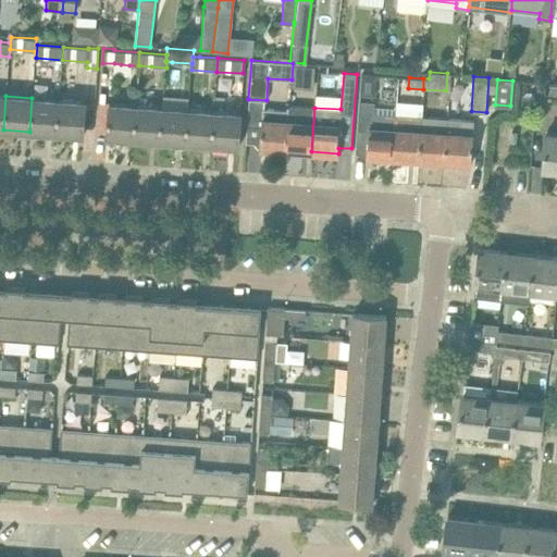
[(32,98),(29,132),(56,133),(58,99),(32,98)]
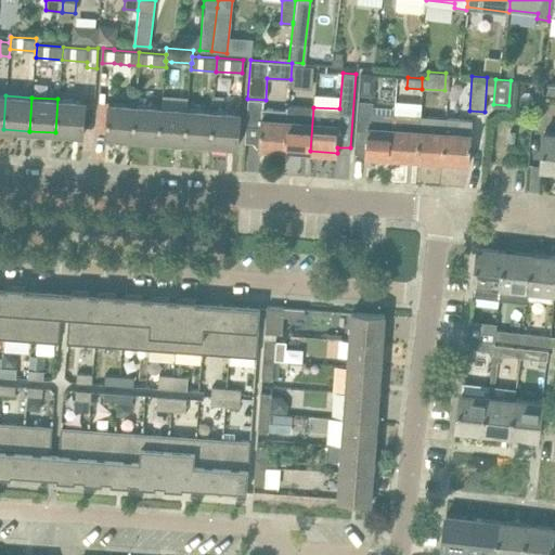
[(57,99),(55,132),(82,134),(85,101),(63,100),(57,99)]
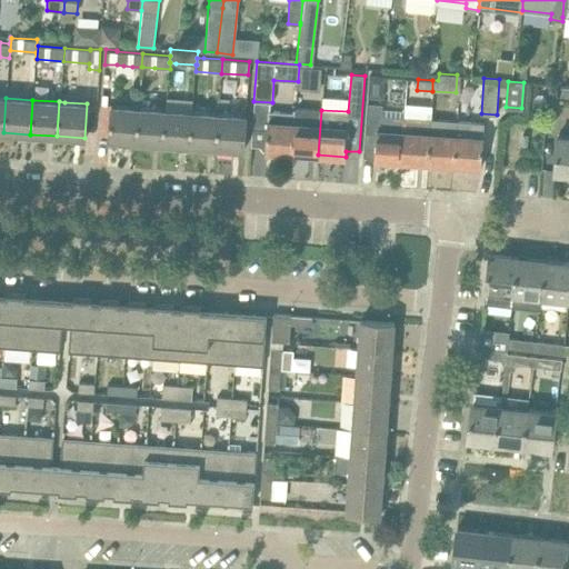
[(382,103),(367,102),(366,131),(377,132),(375,159),(401,161),(405,109),(381,108),(382,103)]
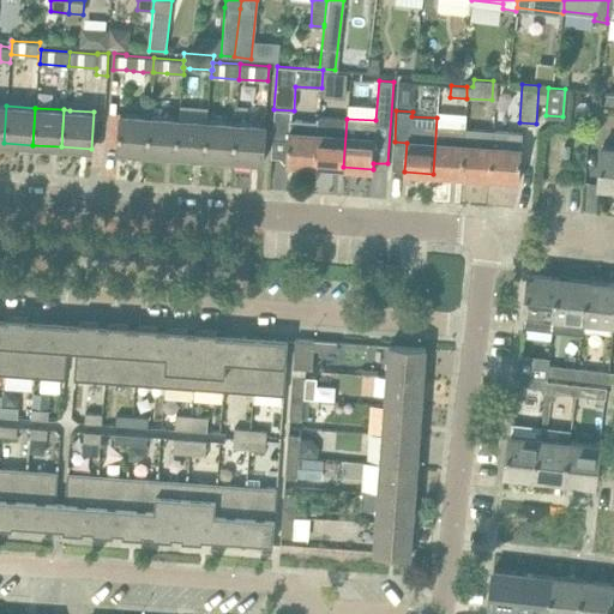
[(120,114),(118,151),(146,154),(149,116),(144,115),(120,114)]
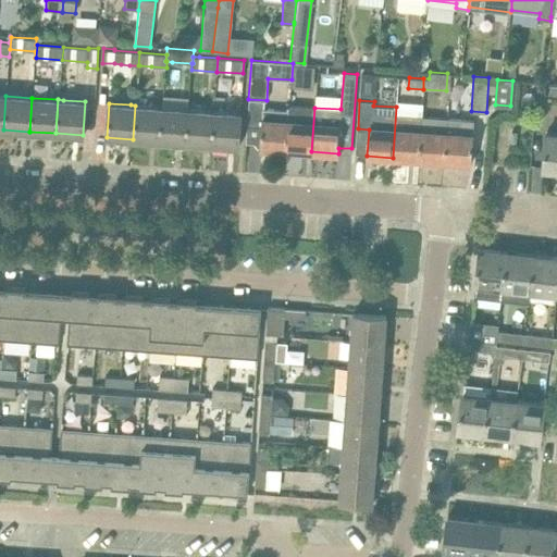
[(135,106),(133,139),(159,140),(161,107),(135,106)]
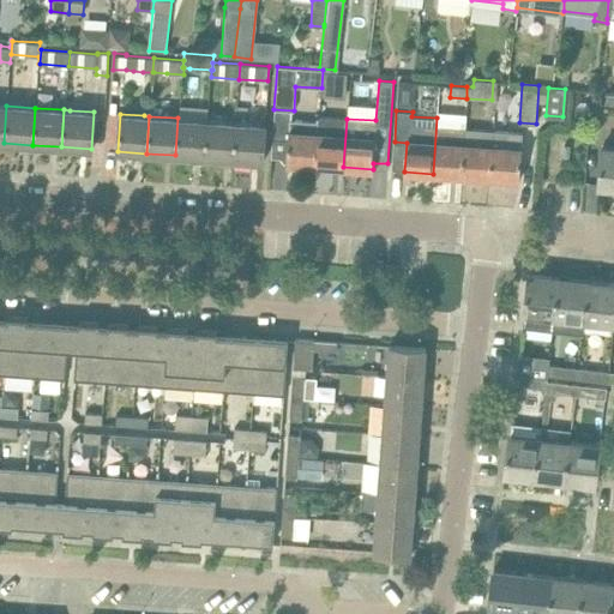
[(347,119),(319,116),(314,166),(343,167),(347,119)]
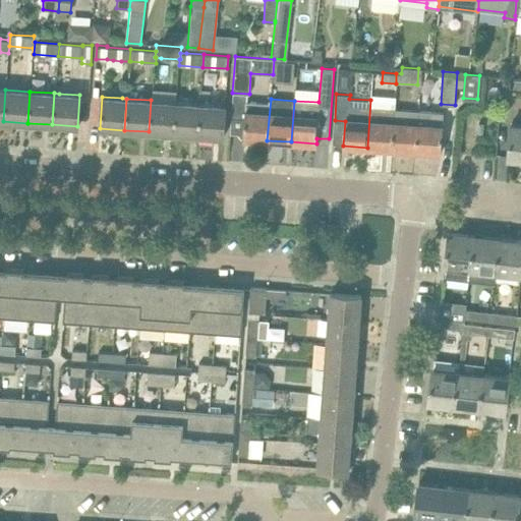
[(151,100),(149,131),(172,133),(175,102),(151,100)]
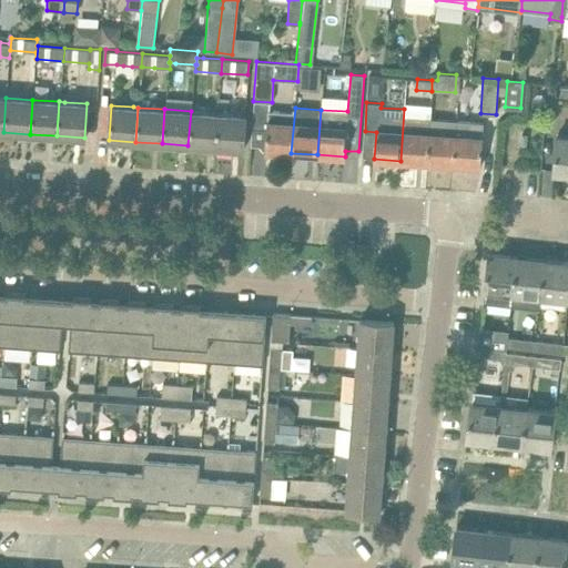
[(191,111),(188,145),(215,148),(217,113),(191,111)]
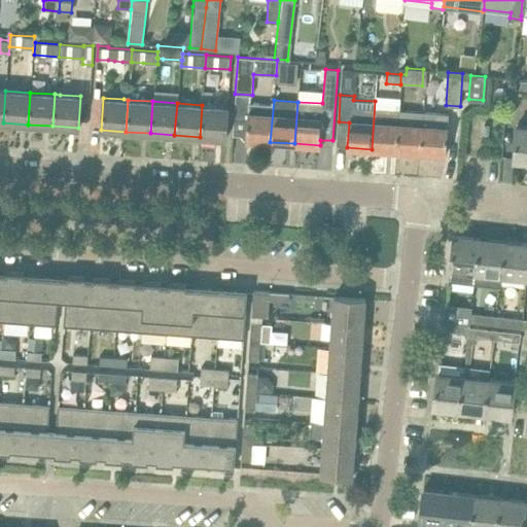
[(246,140),(270,142),(273,104),(249,103),(246,140)]
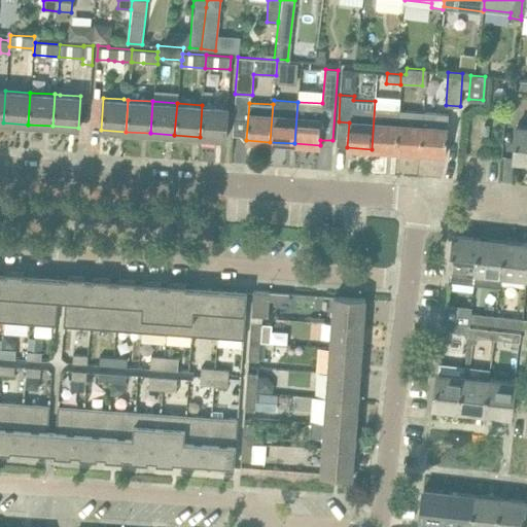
[(202,105),(200,137),(225,139),(226,118),(227,107),(202,105)]
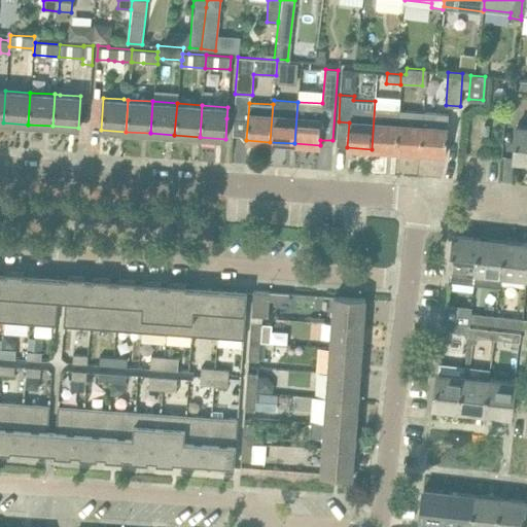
[(372,149),(395,151),(398,110),(375,108),(372,149)]
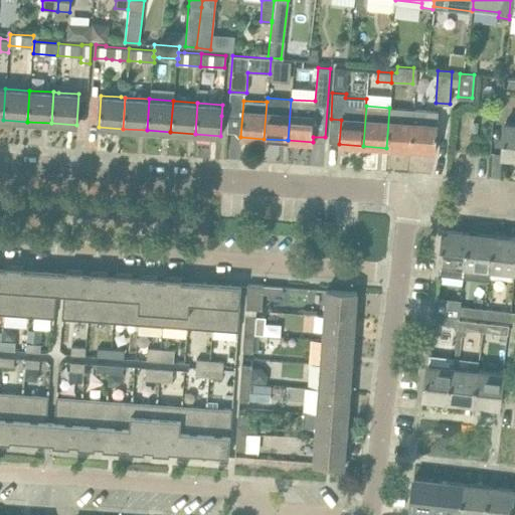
[(456,114),(452,152),(490,157),(493,116),(484,107),(466,106),(456,114)]
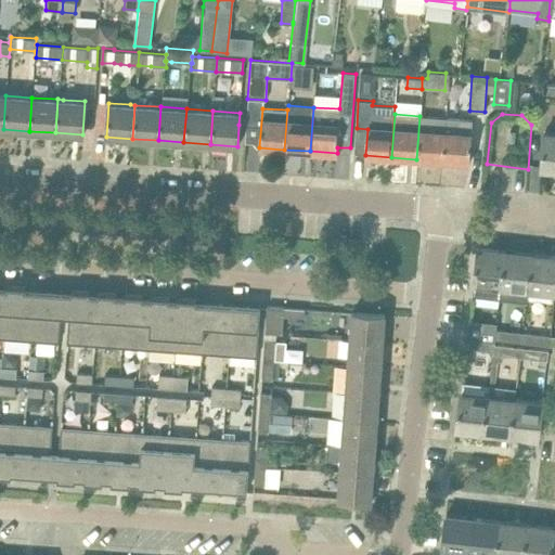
[(420,116),(416,159),(441,160),(444,118),(420,116)]
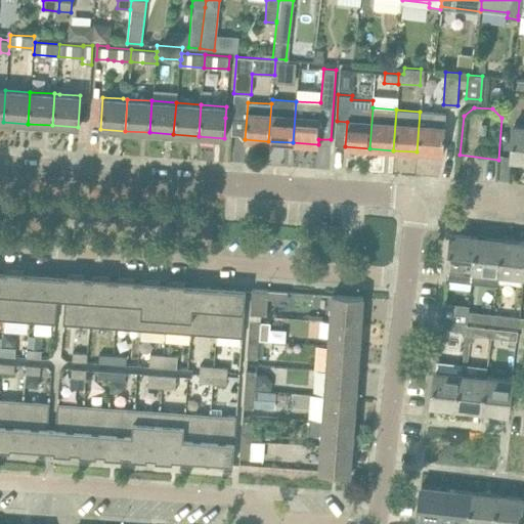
[(446,113),(420,112),(417,151),(443,154),(446,113)]
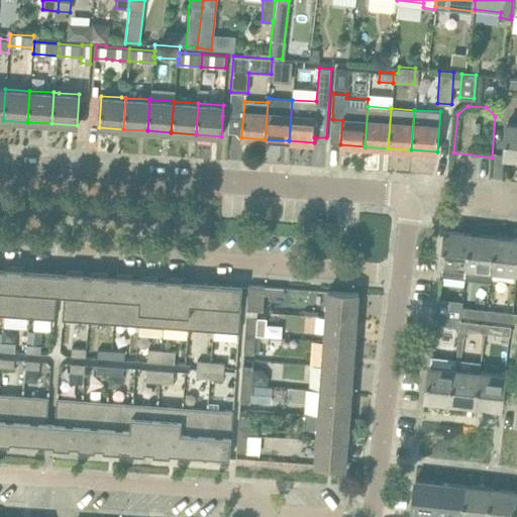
[(504,158),(516,158),(516,123),(507,123),(504,158)]
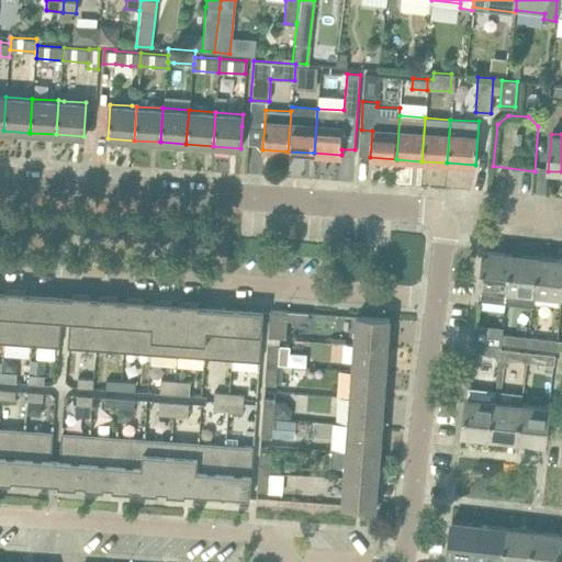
[(480,287),(479,298),(506,301),(507,290),(512,253),(484,249),(480,287)]
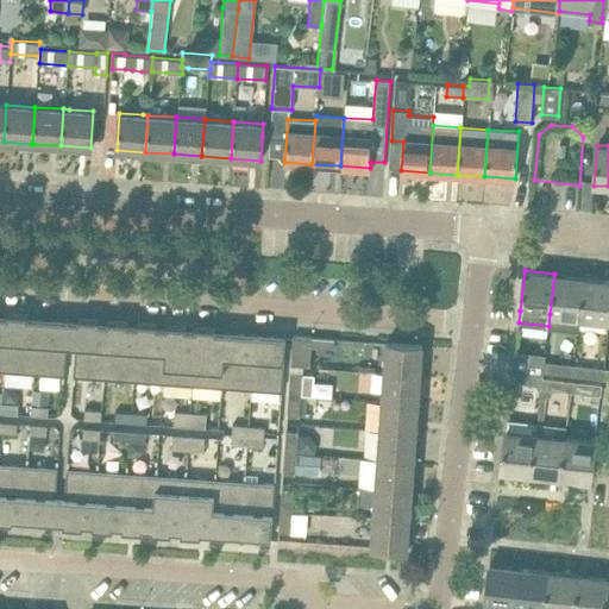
[(584,277),(554,274),(550,314),(579,318),(584,277)]
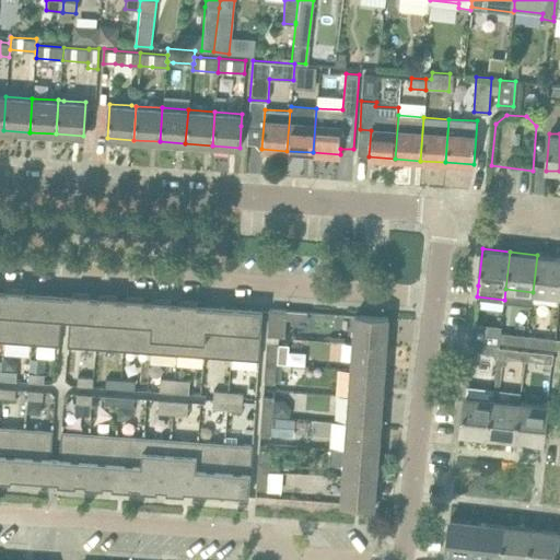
[(559,292),(559,257),(537,255),(533,292),(559,295),(559,292)]
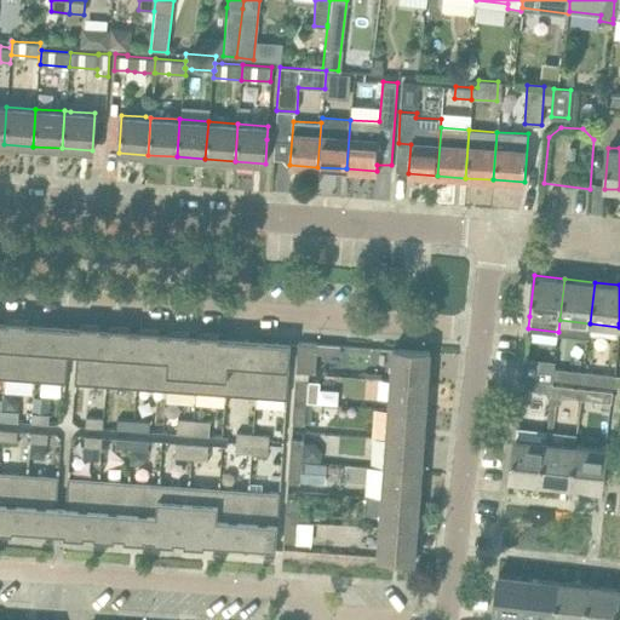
[(7,322),(4,378),(35,380),(39,325),(29,323),(28,323),(28,320),(7,319),(7,322)]
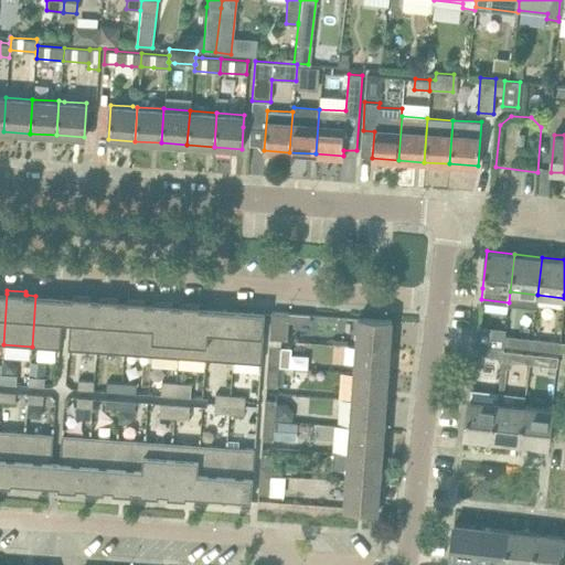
[(35,296),(32,347),(60,348),(63,295),(62,295),(62,298),(35,296)]
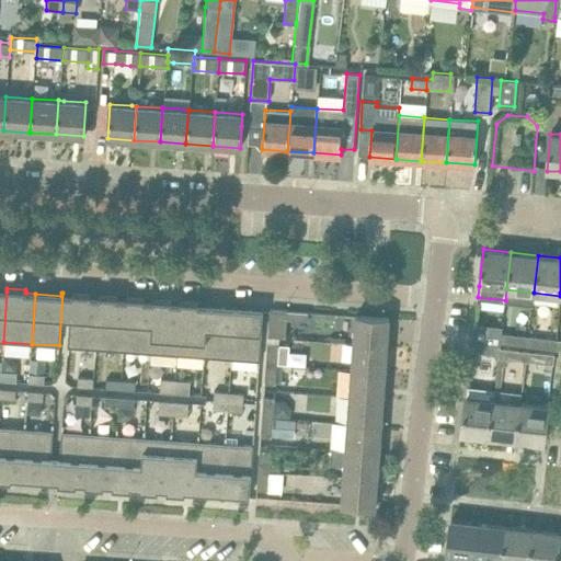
[(72,293),(68,346),(95,348),(99,298),(90,298),(91,295),(72,293)]
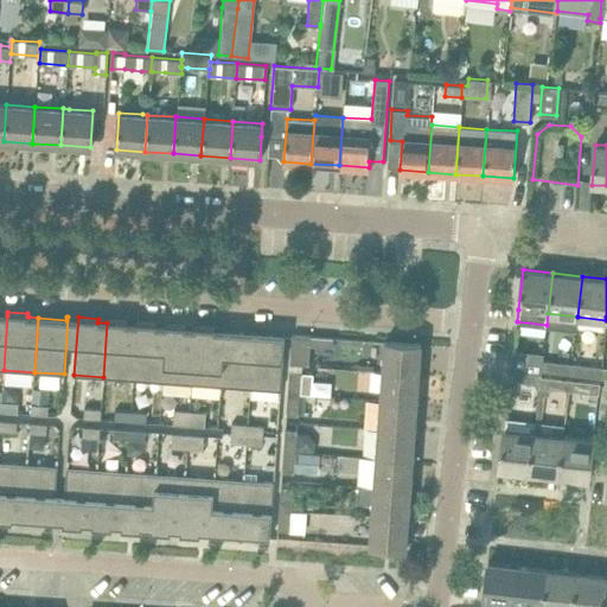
[(127,320),(108,319),(107,323),(103,377),(133,379),(136,325),(127,324),(127,320)]
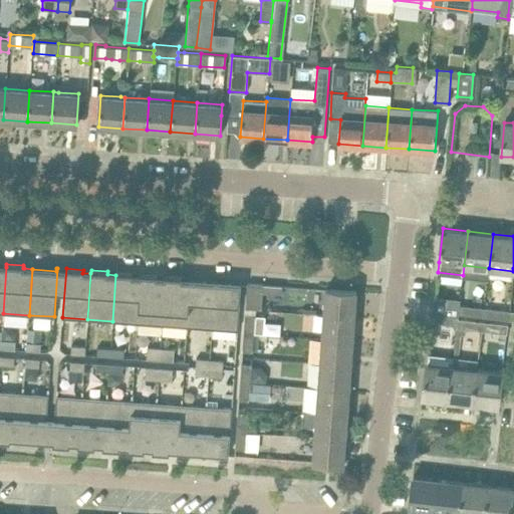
[(133,273),(115,272),(115,275),(112,321),(137,322),(141,277),(133,276),(133,273)]
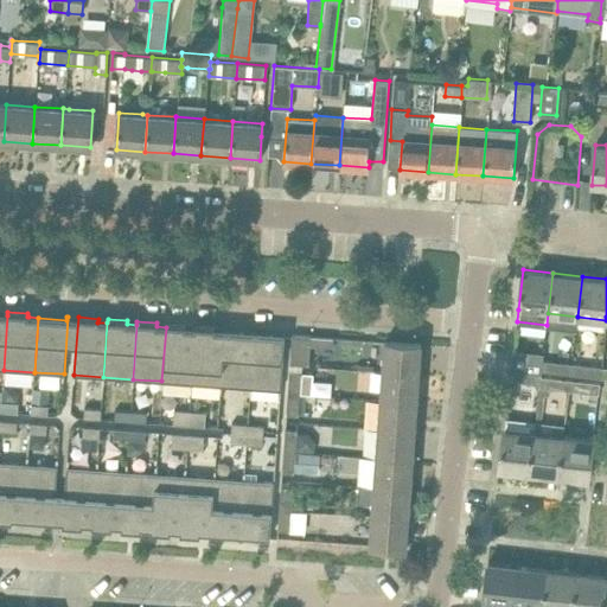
[(186,325),(166,324),(166,327),(161,381),(191,383),(195,328),(186,328),(186,325)]
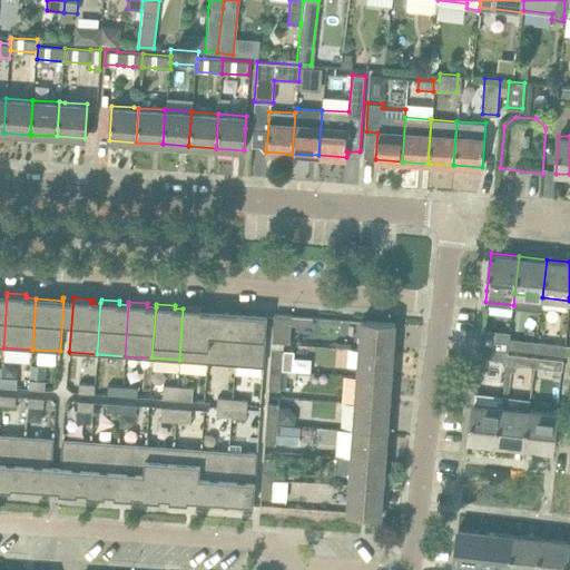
[(183,308),(179,360),(208,362),(212,311),(202,311),(202,307),(184,306),(183,308)]
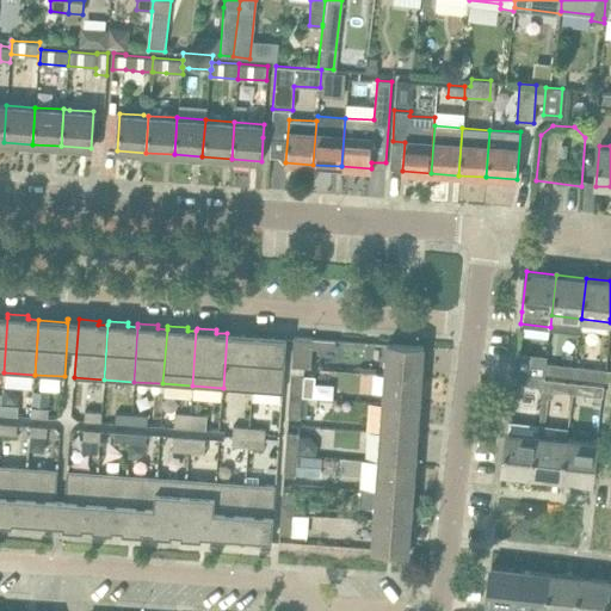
[(257,335),(227,333),(223,388),(252,390),(257,335)]
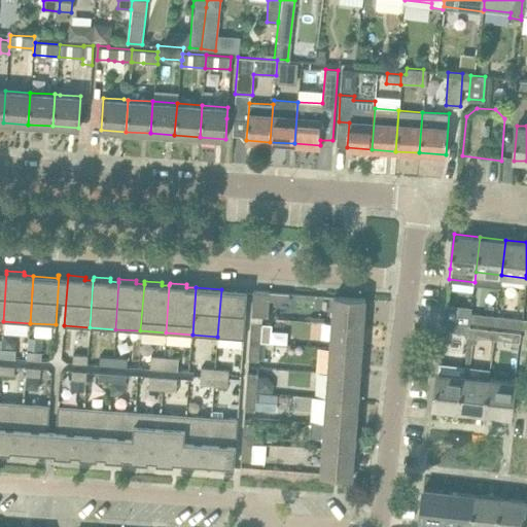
[(221,289),(218,337),(244,339),(247,288),(246,288),(245,291),(221,289)]
